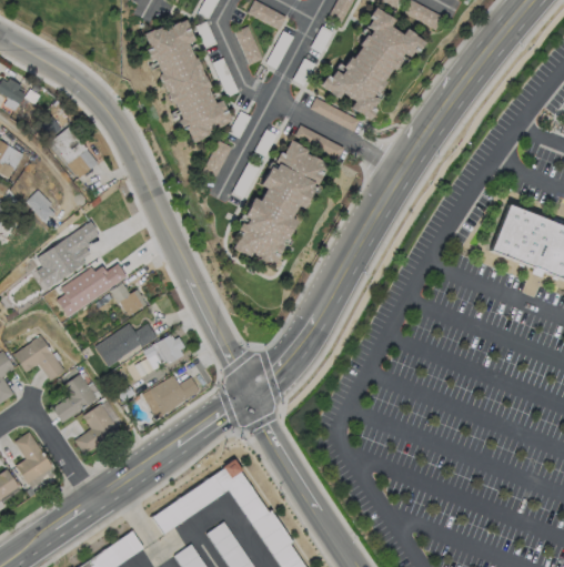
[(339,0),(331,19),(344,24),(354,0),(339,0)]
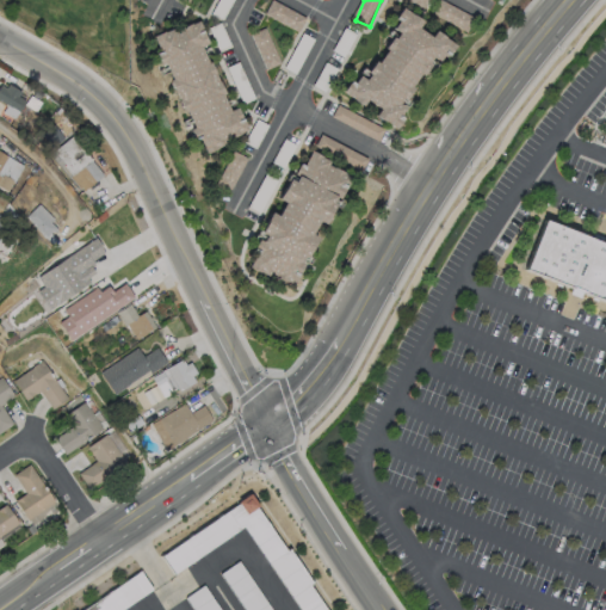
[(267,14),(301,32),(307,20),(298,16),(295,23),(285,18),(290,8),(274,1),(267,14)]
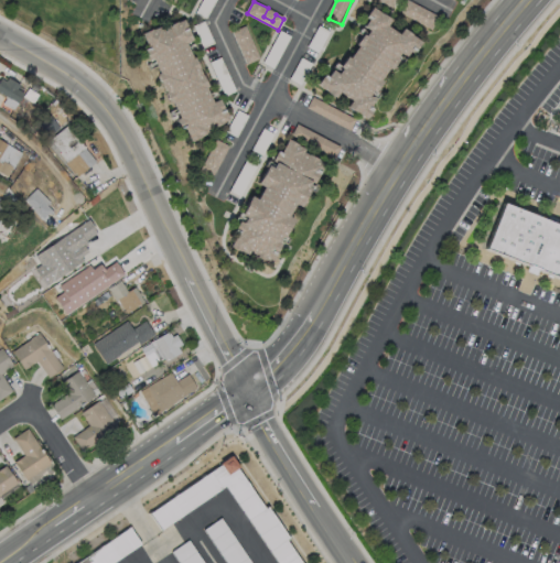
[(401,15),(435,28),(440,14),(407,2),(401,15)]
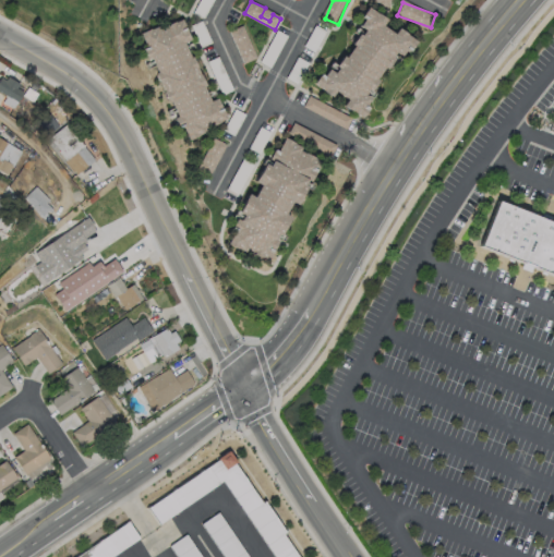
[(371,7),(364,15),(369,17),(363,25),(370,28),(350,58),(348,57),(341,67),(344,68),(339,73),(334,70),(329,77),(326,75),(320,84),(338,96),(341,91),(354,99),(350,105),(370,118),(377,106),(374,104),(377,97),(372,93),(374,89),(376,92),(385,79),(383,77),(400,50),(405,53),(410,46),(413,48),(419,38),(371,7)]
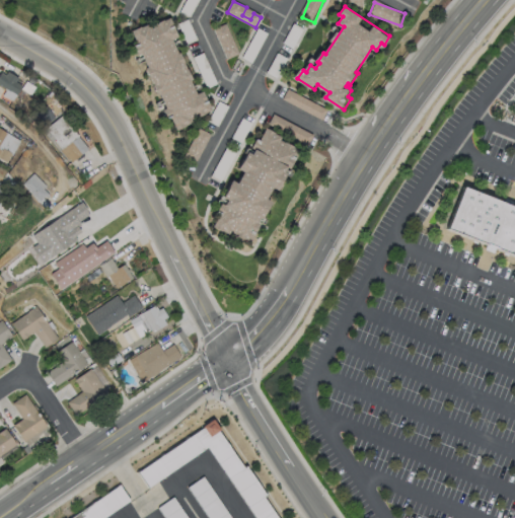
[(135,34),(174,126),(211,111),(170,18),(135,34)]
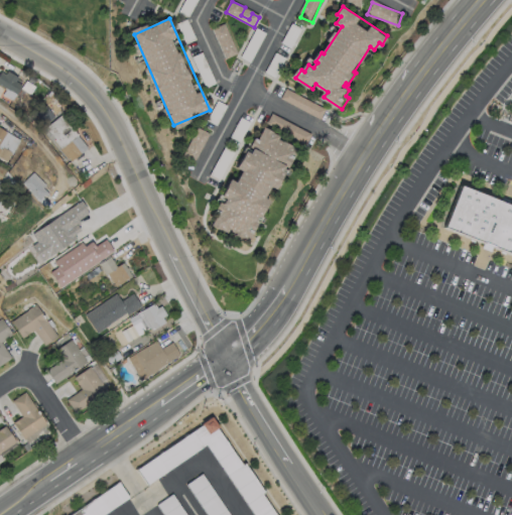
[(8,72),(19,78),(16,82),(22,85),(13,101),(3,95),(7,89),(0,84),(0,74),(2,72),(6,75),(8,72)]
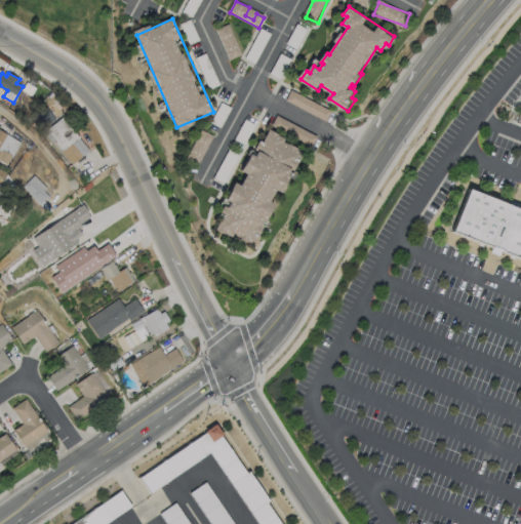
[(89,151),(75,163),(47,129),(64,117),(80,137),(79,138),(89,151)]
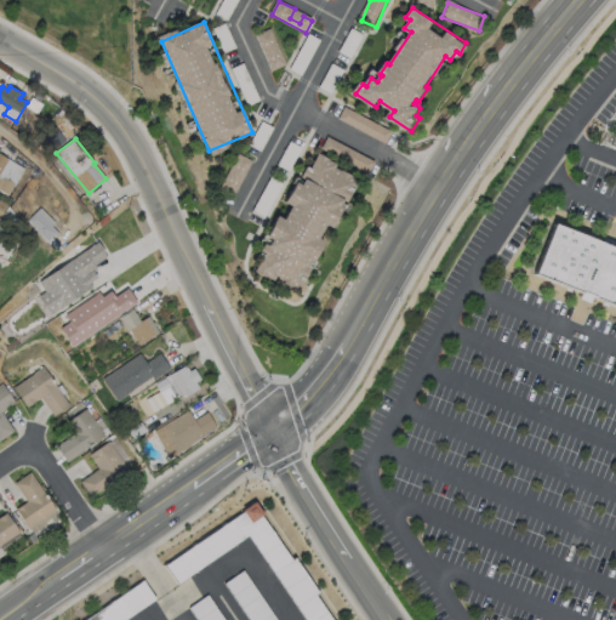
[(377,161),(329,138),(323,151),(371,174),(377,161)]
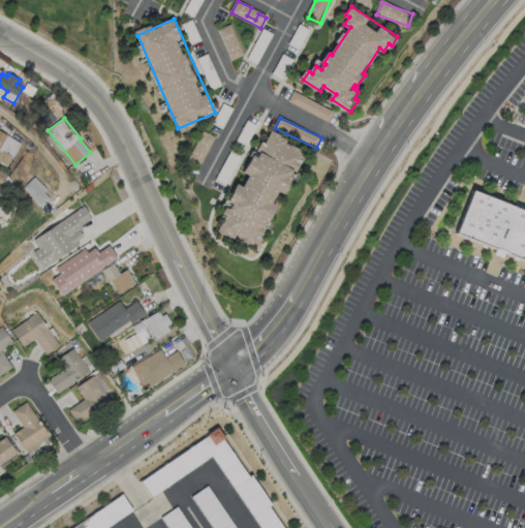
[(0,130),(22,144),(9,167),(0,161),(0,130)]
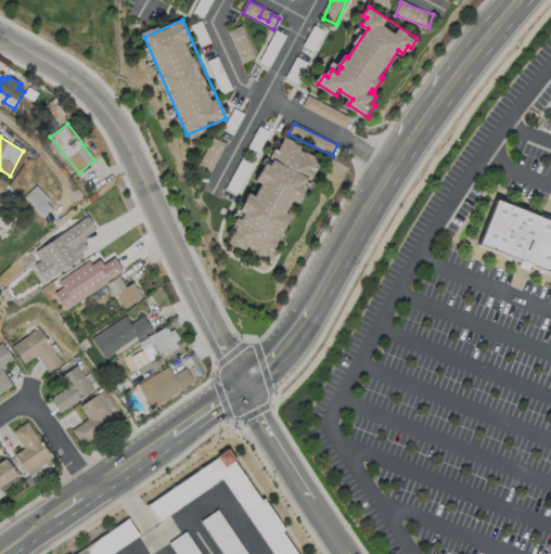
[(212,176),(227,143),(215,138),(199,170),(212,176)]
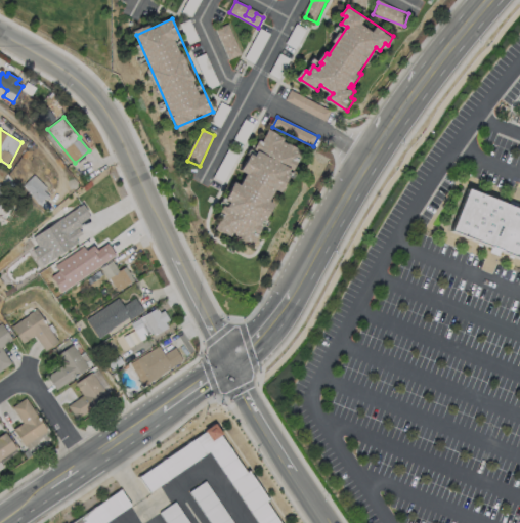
[(268,131),(303,149),(252,246),(217,226),(230,202),(224,198),(234,178),(242,181),(248,171),(242,168),(251,149),(257,153),(268,131)]
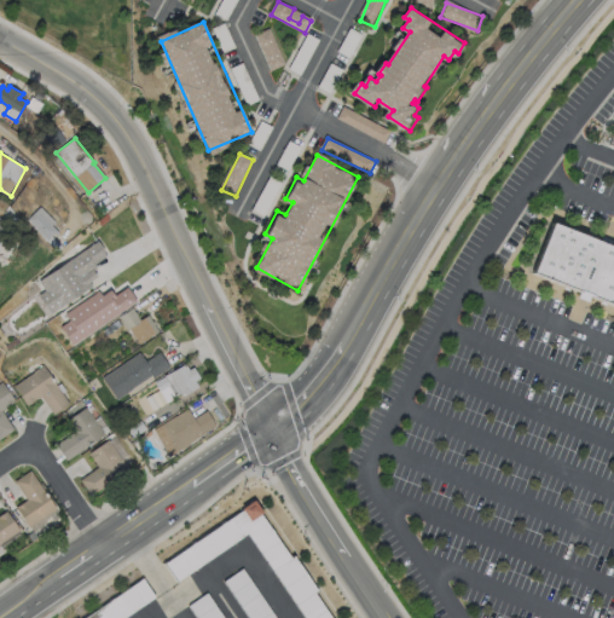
[(58,234),(48,243),(25,220),(39,207),(54,223),(51,225),(58,234)]
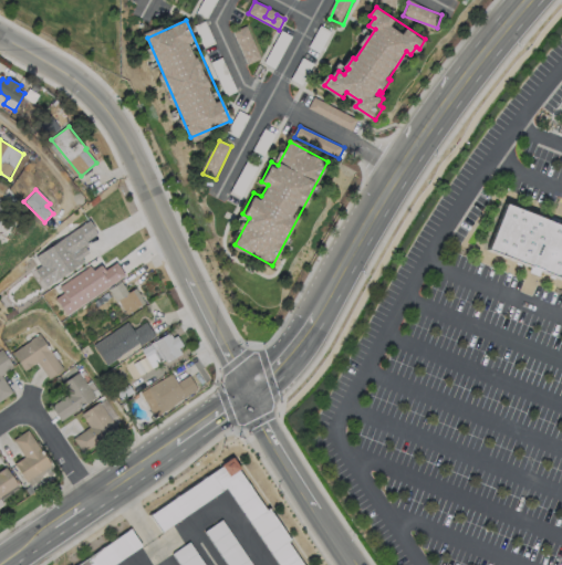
[(0,200),(7,203),(6,207),(9,208),(0,226),(0,200)]
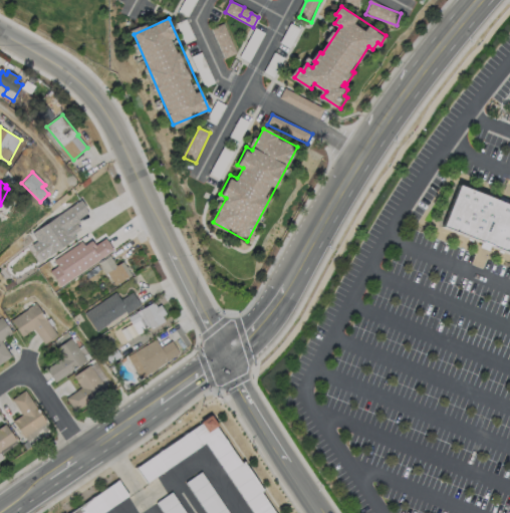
[(509,204),(459,184),(440,229),(509,256),(509,204)]
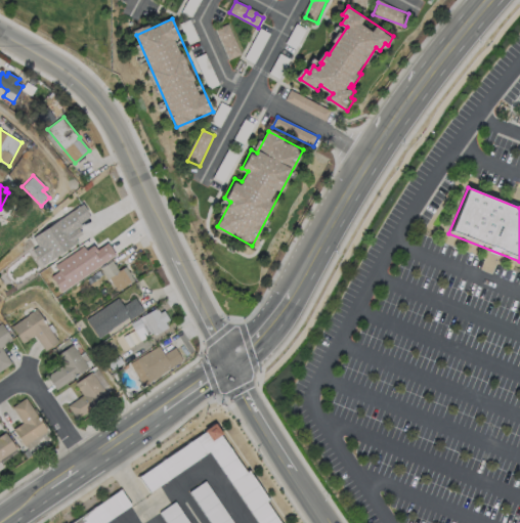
[(33,237),(39,247),(34,251),(43,265),(86,238),(78,226),(92,218),(84,206),(33,237)]
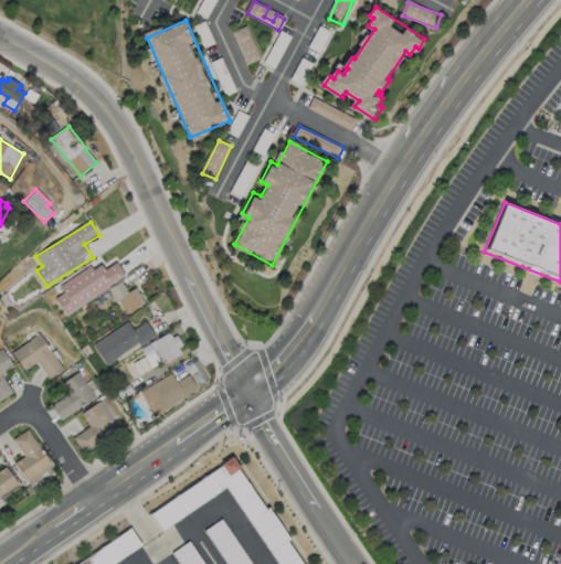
[(66,315),(127,278),(118,263),(105,270),(101,263),(60,288),(64,294),(56,298),(66,315)]
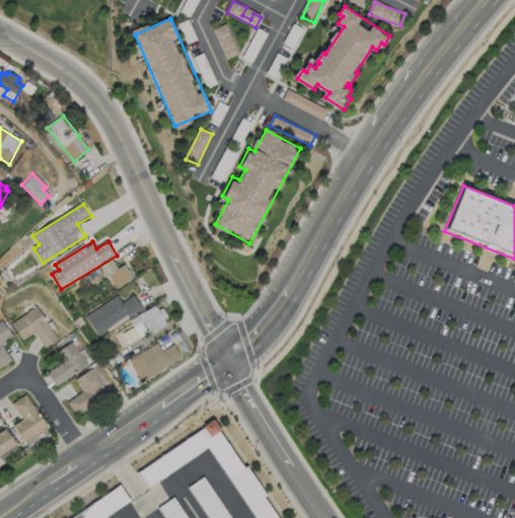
[(112,259),(118,269),(124,265),(128,270),(129,270),(131,272),(130,273),(133,279),(117,289),(107,275),(106,276),(99,266),(112,259)]
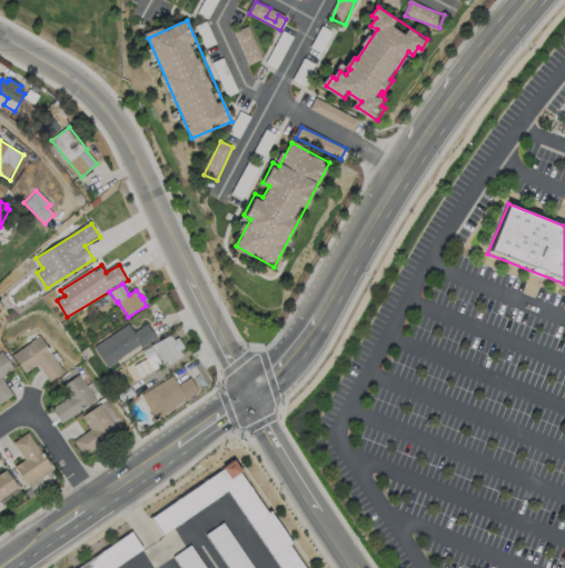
[(147,324),(156,338),(141,348),(139,345),(120,357),(121,358),(107,368),(93,348),(128,325),(134,332),(147,324)]
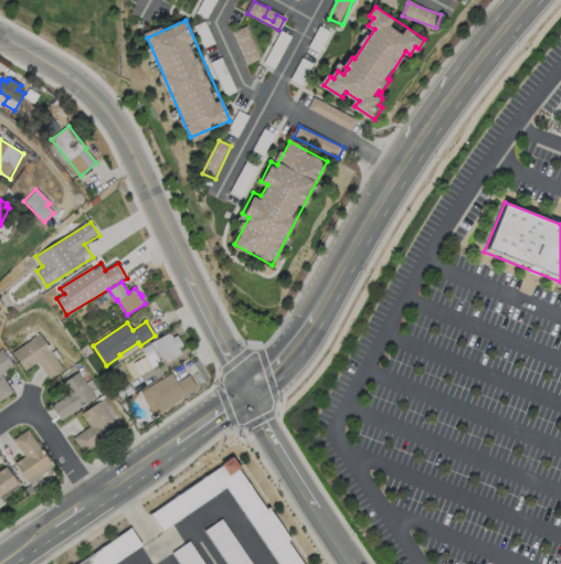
[(169,332),(172,338),(177,336),(183,346),(179,349),(181,353),(169,361),(167,362),(166,360),(160,363),(149,344),(169,332)]
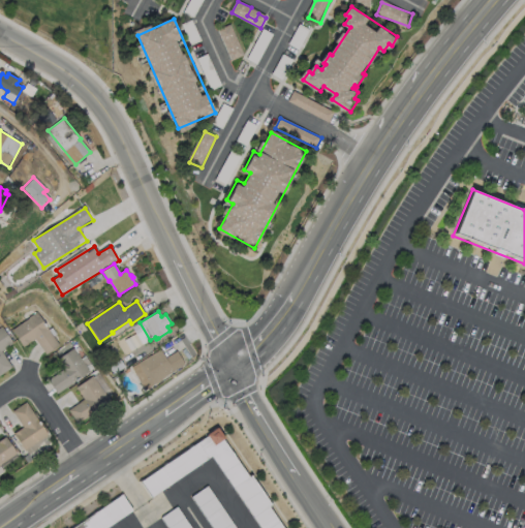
[(37,312),(60,345),(47,354),(35,339),(24,347),(12,331),(30,318),(29,317),(37,312)]
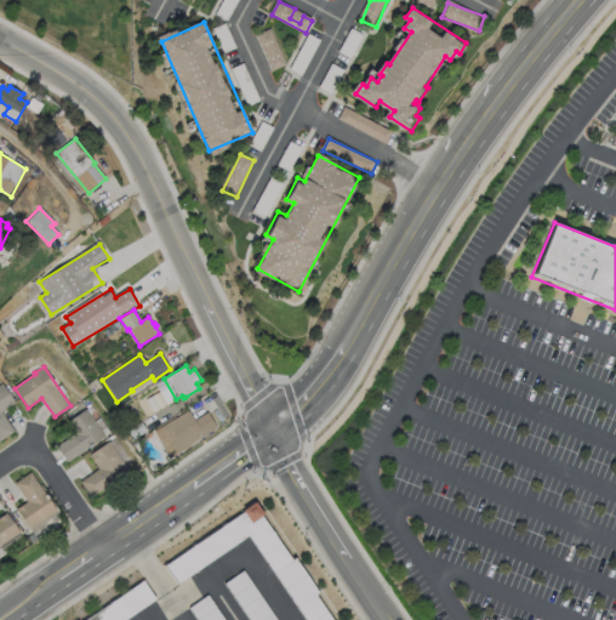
[(0,390),(6,386),(20,405),(6,415),(18,433),(3,444),(0,441),(0,390)]
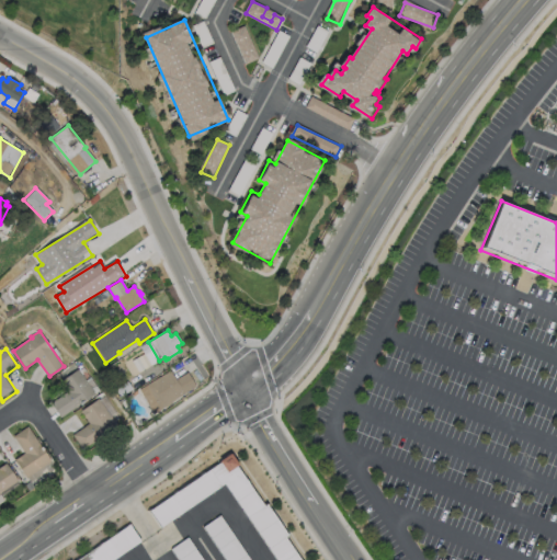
[(84,367),(88,372),(82,375),(95,393),(61,418),(52,403),(68,392),(61,381),(79,369),(80,370),(84,367)]
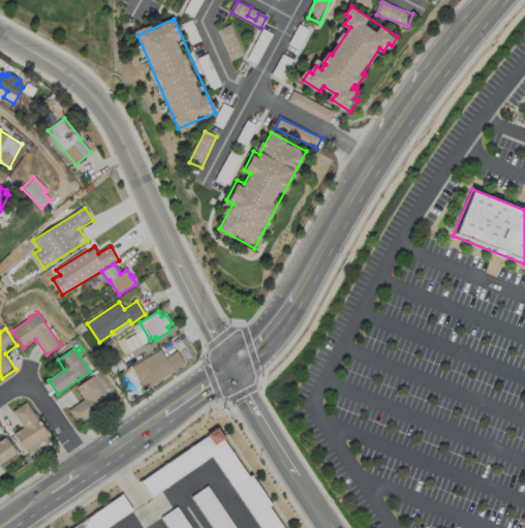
[(161,349),(166,358),(177,351),(185,365),(161,379),(162,380),(159,382),(152,386),(137,363),(158,351),(161,349)]
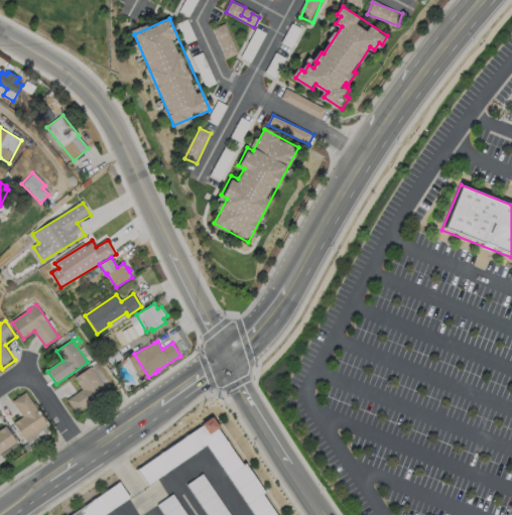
[(108,392),(77,413),(68,400),(83,390),(75,378),(91,367),(108,392)]
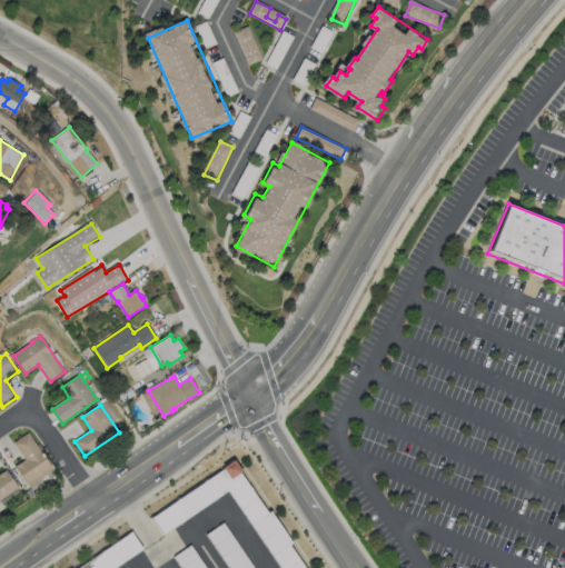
[(52,468),(28,485),(16,467),(26,460),(15,442),(29,432),(52,468)]
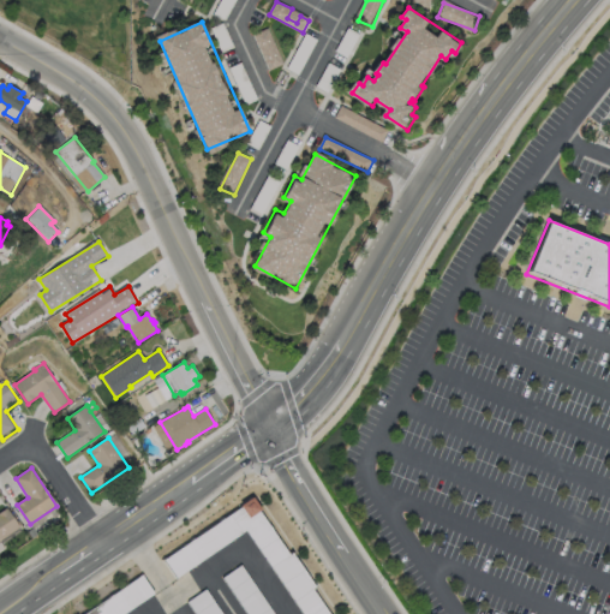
[(261,511),(291,555),(293,553),(317,588),(315,589),(330,613),(303,613),(247,531),(187,572),(177,579),(165,560),(186,546),(243,507),(241,506),(253,498),(262,510),(261,511)]
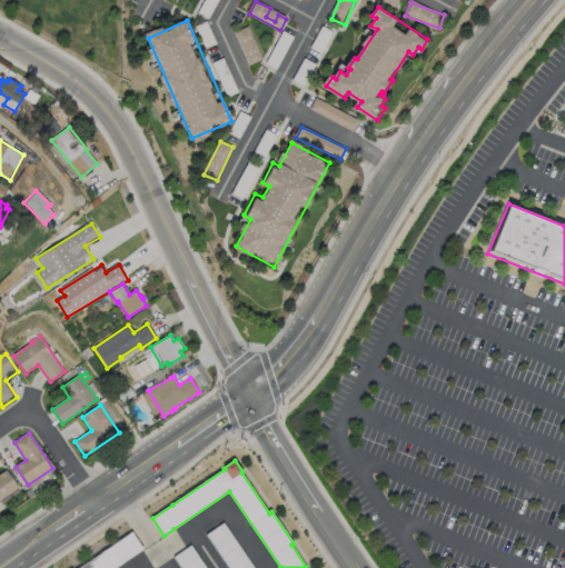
[(0,478),(10,471),(22,489),(3,502),(3,504),(0,506),(0,478)]
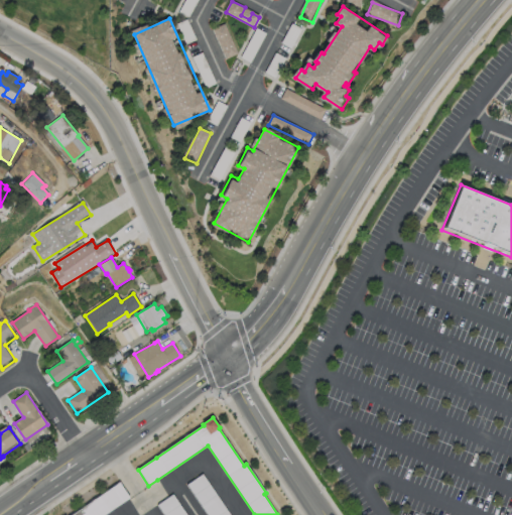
[(208,514),(188,485),(204,474),(231,514),(208,514)]
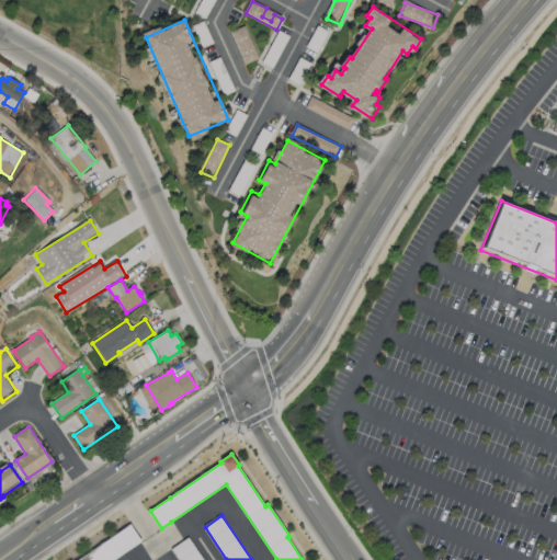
[(117,559),(144,543),(134,526),(80,559),(117,559)]
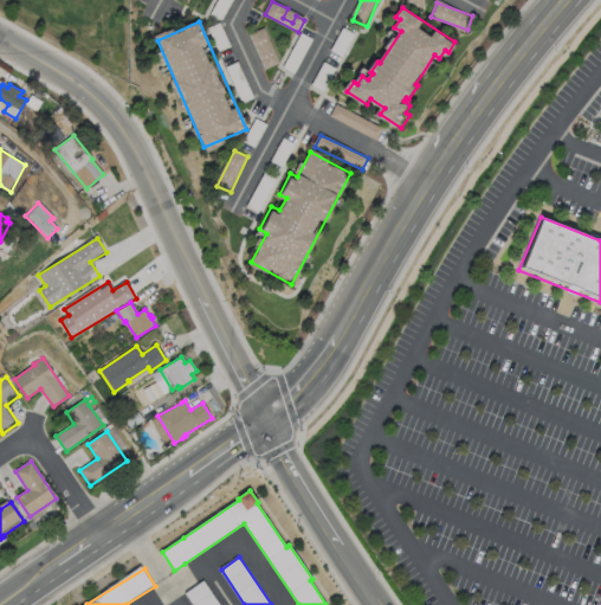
[(225,604),(209,579),(191,591),(199,604),(225,604)]
